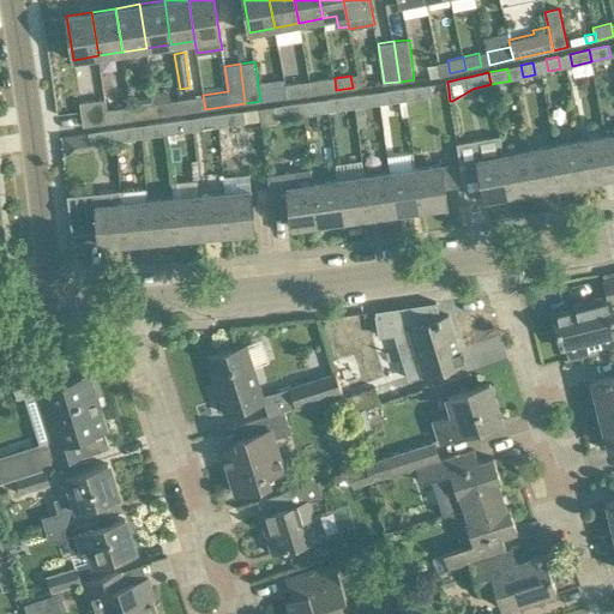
[(319,92),(336,90),(335,78),(317,79),(319,92)]
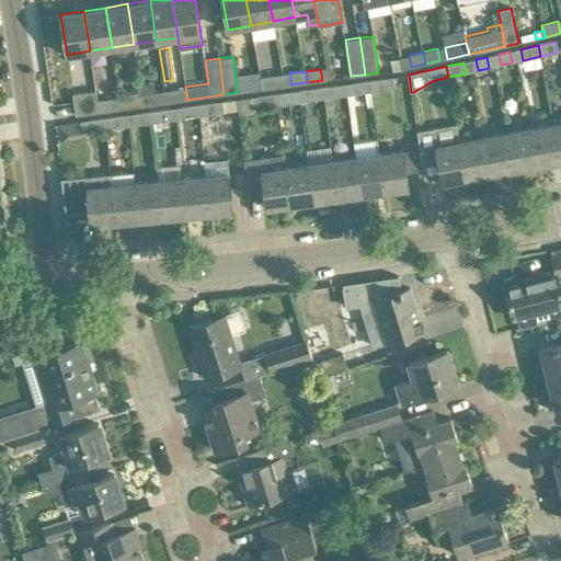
[(262,89),(278,87),(276,75),(260,77),(262,89)]
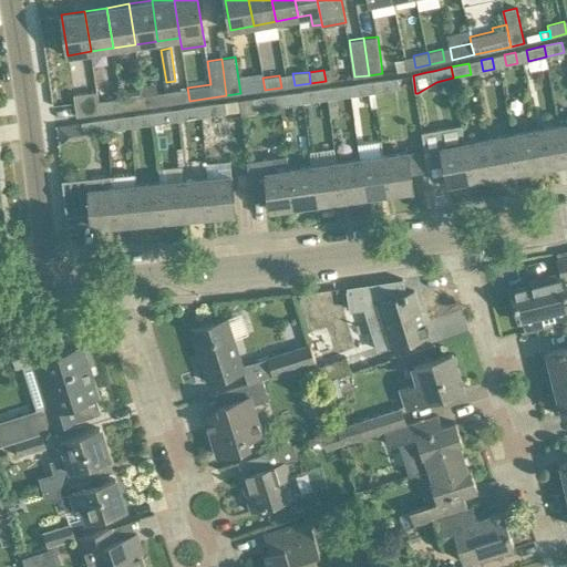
[(372,81),(374,93),(400,90),(398,78),(372,81)]
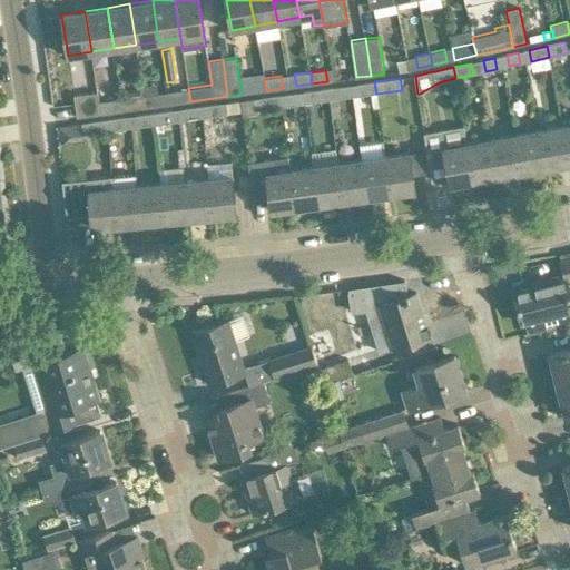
[(359,96),(376,94),(374,81),(357,85),(359,96)]
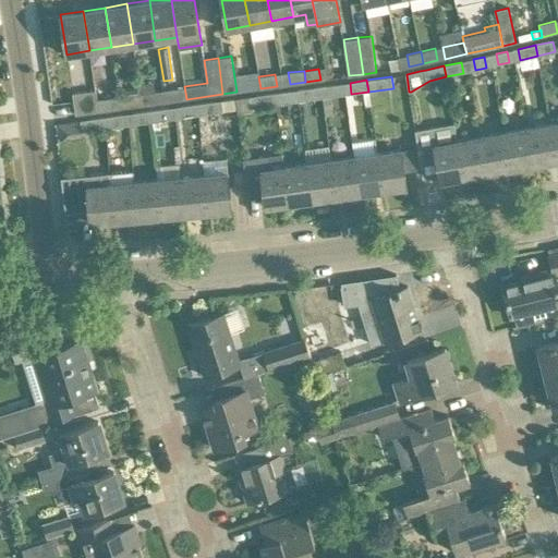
[(331,97),(339,96),(337,84),(320,87),(322,98),(331,97)]
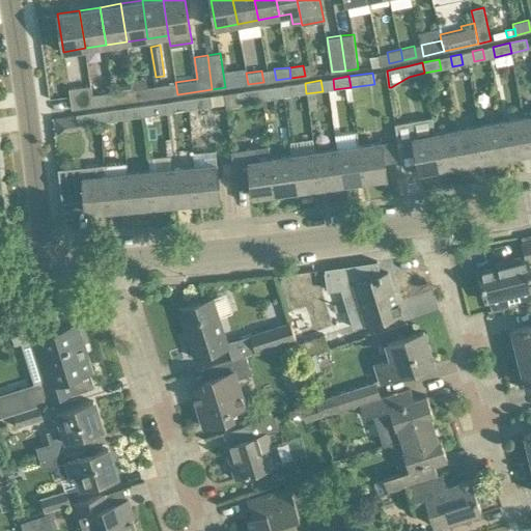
[(177,94),(175,82),(155,85),(157,98),(177,94)]
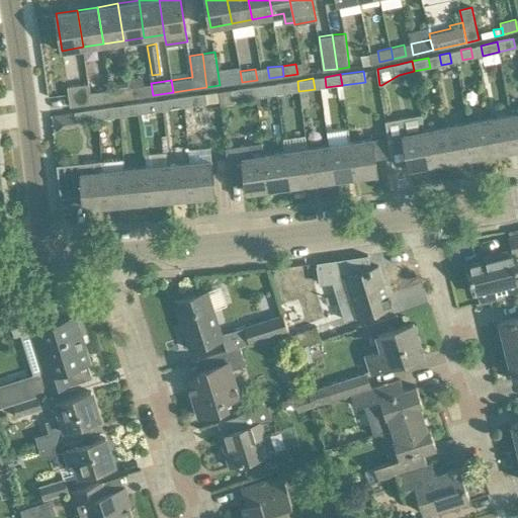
[(283,93),(298,91),(297,81),(281,83),(283,93)]
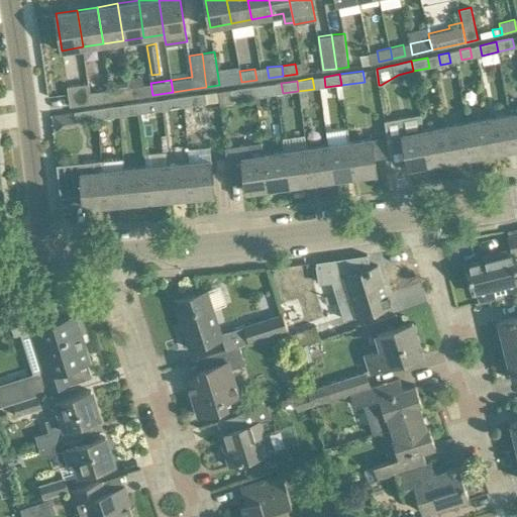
[(91,103),(90,92),(89,83),(67,87),(70,106),(91,103)]
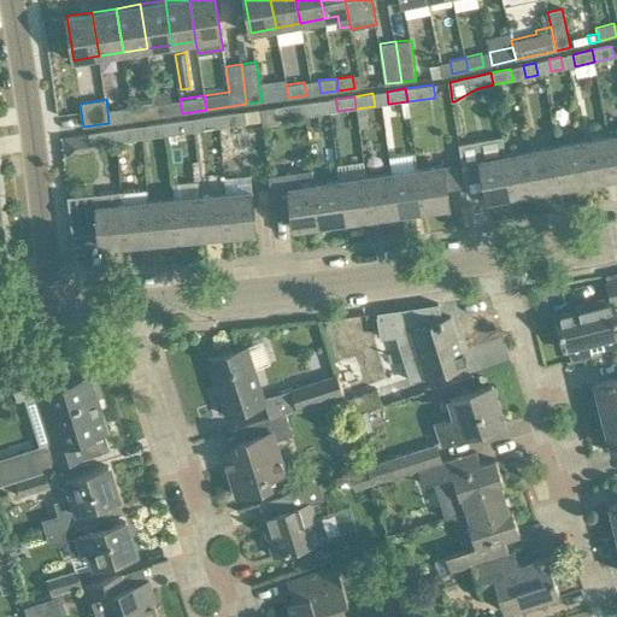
[(158,116),(174,115),(171,100),(156,103),(158,116)]
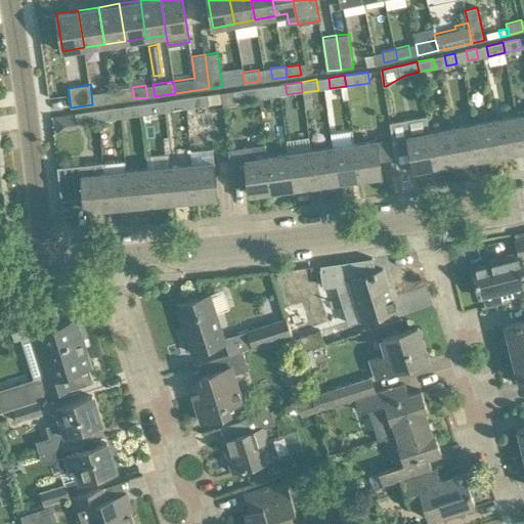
[(259,98),(274,96),(273,85),(257,88),(259,98)]
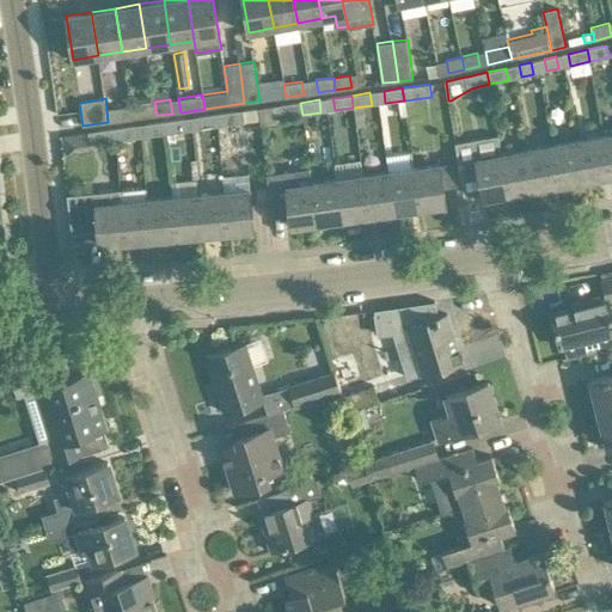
[(154,102),(130,105),(133,118),(157,115),(154,102)]
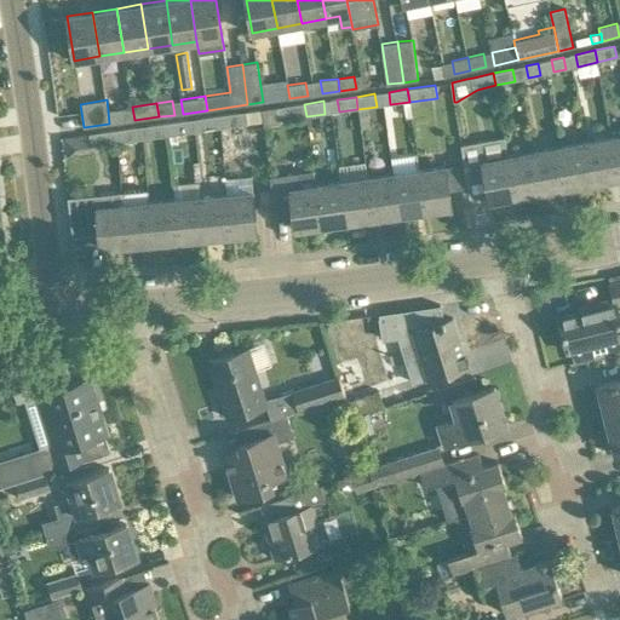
[(287,119),(306,116),(304,104),(285,107),(287,119)]
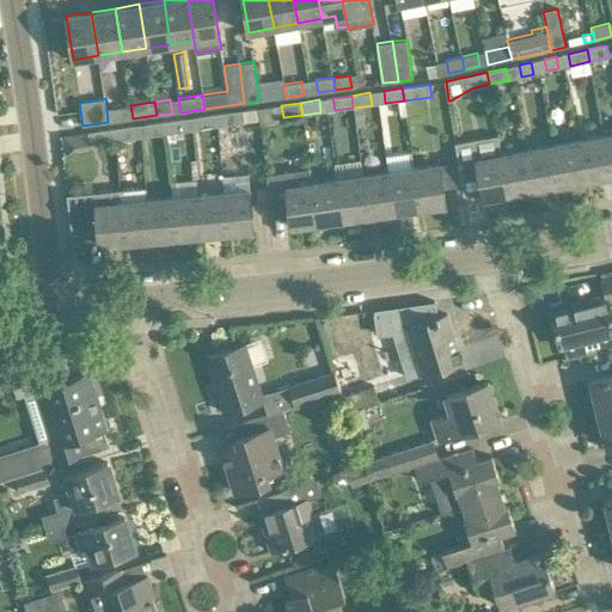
[(106,109),(108,122),(133,118),(130,105),(106,109)]
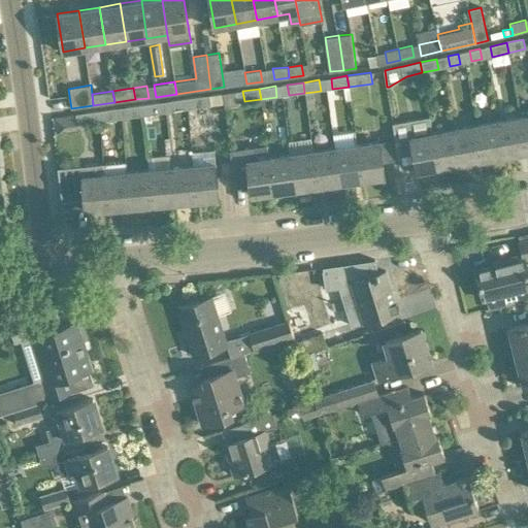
[(205,101),(204,96),(187,99),(189,108),(205,106),(205,101)]
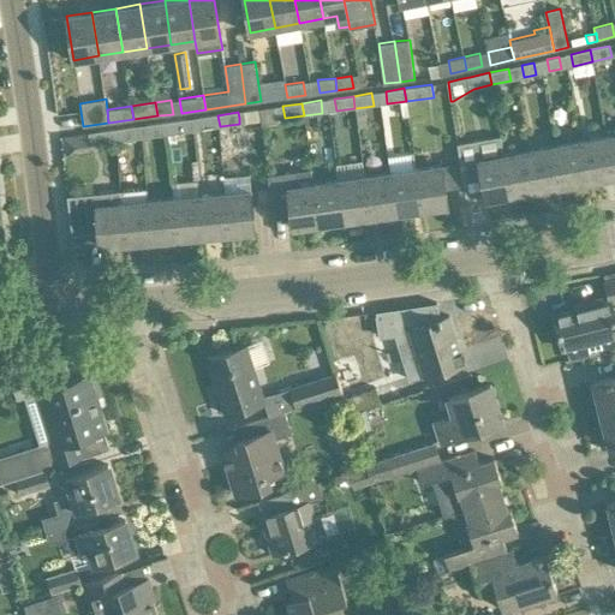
[(201,129),(220,126),(218,115),(198,118),(201,129)]
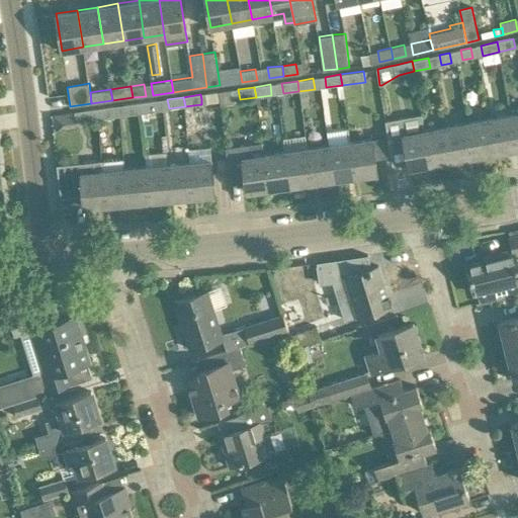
[(148,111),(158,110),(156,101),(141,103),(142,112),(143,119),(149,118),(148,111)]
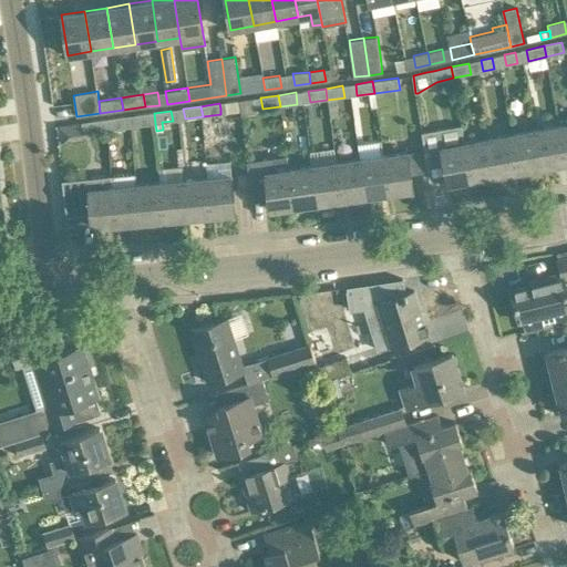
[(137,125),(155,123),(154,113),(135,115),(137,125)]
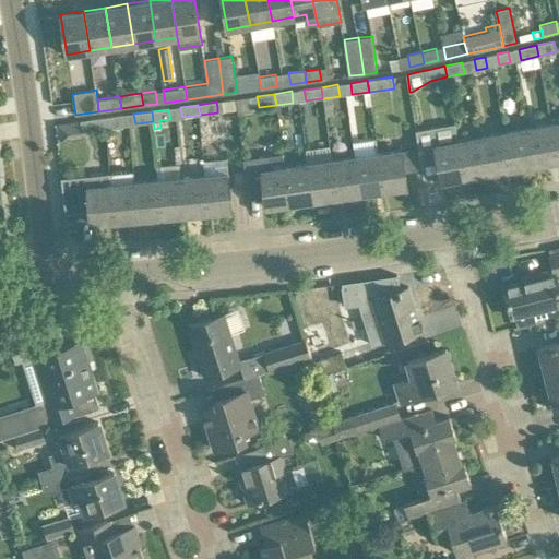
[(106,128),(123,126),(122,116),(105,118),(106,128)]
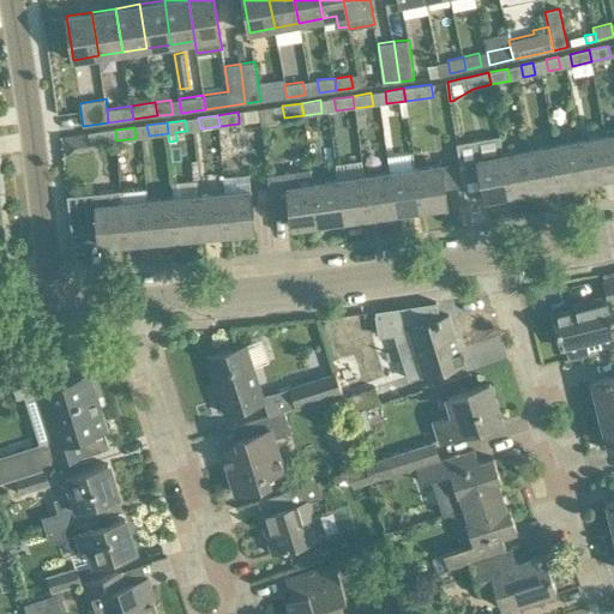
[(96,144),(116,140),(115,130),(95,132),(96,144)]
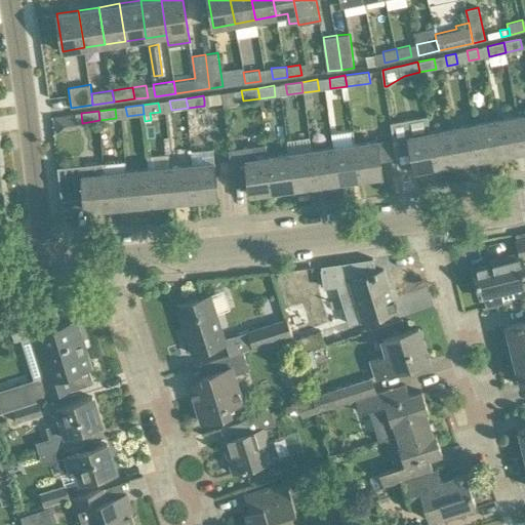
[(523,150),(517,116),(495,120),(501,154),(523,150)]
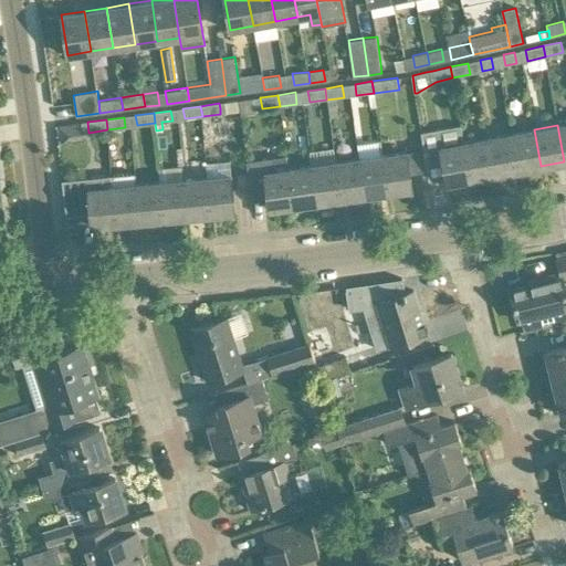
[(511,134),(517,170),(541,166),(534,129),(511,134)]
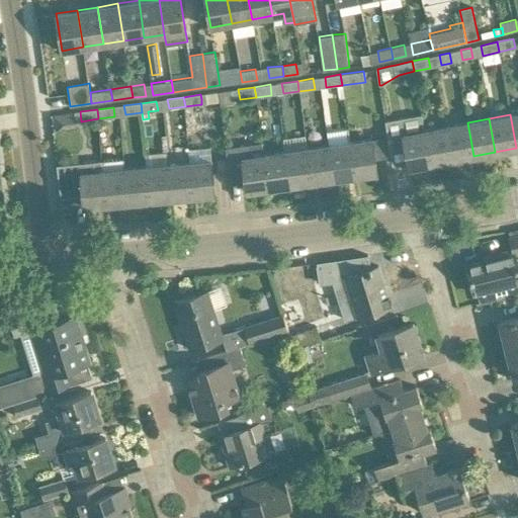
[(445,125),(452,160),(473,156),(467,122),(445,125)]
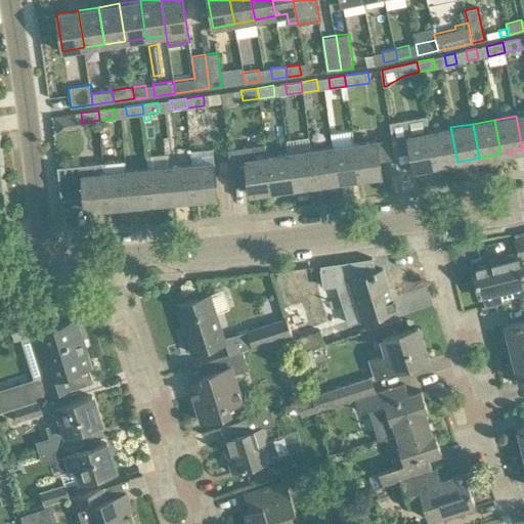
[(429,131),(435,166),(457,162),(450,127),(429,131)]
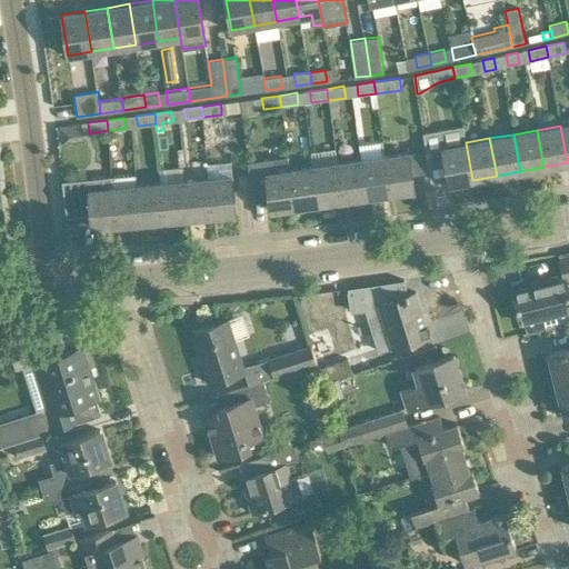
[(441,147),(445,162),(448,185),(472,180),(466,142),(441,147)]
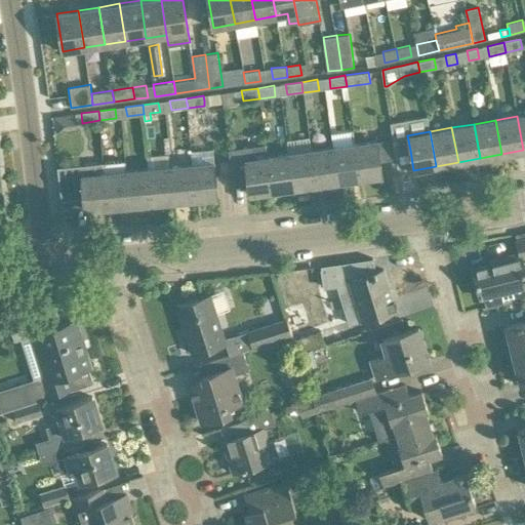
[(355,144),(360,177),(382,174),(379,154),(377,140),(355,144)]
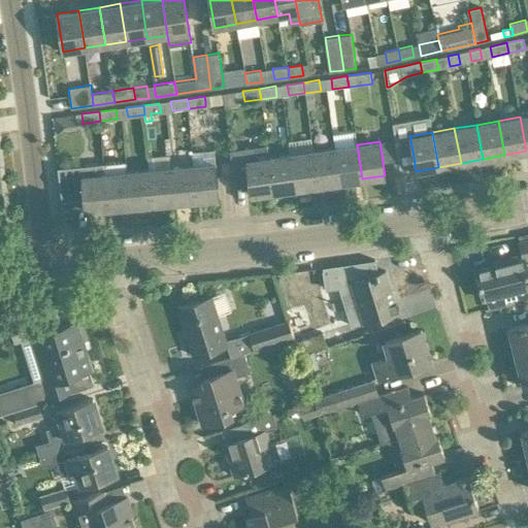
[(267,144),(244,147),(251,195),(273,192),(268,157),(267,144)]
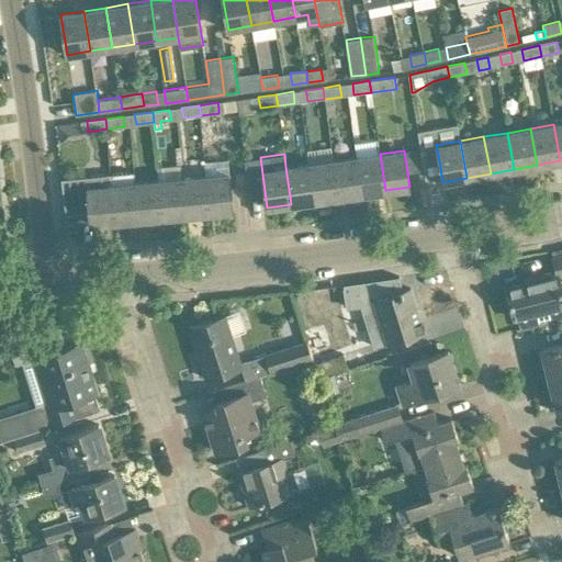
[(380,154),(356,157),(361,193),(385,190),(380,154)]
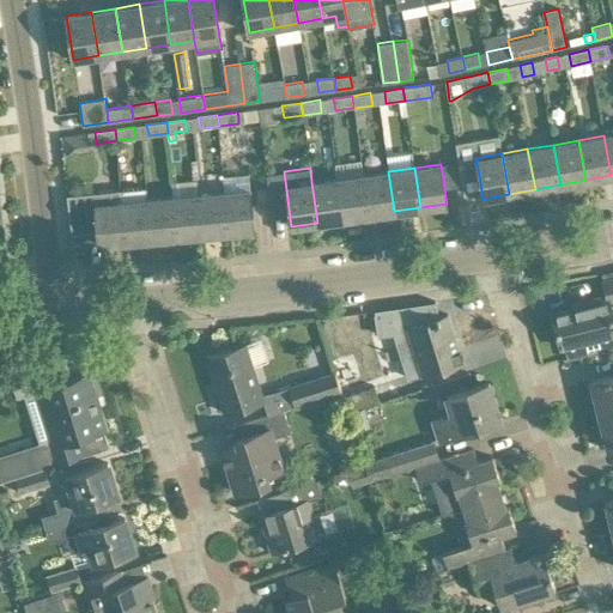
[(388,171),(363,175),(369,214),(394,211),(388,171)]
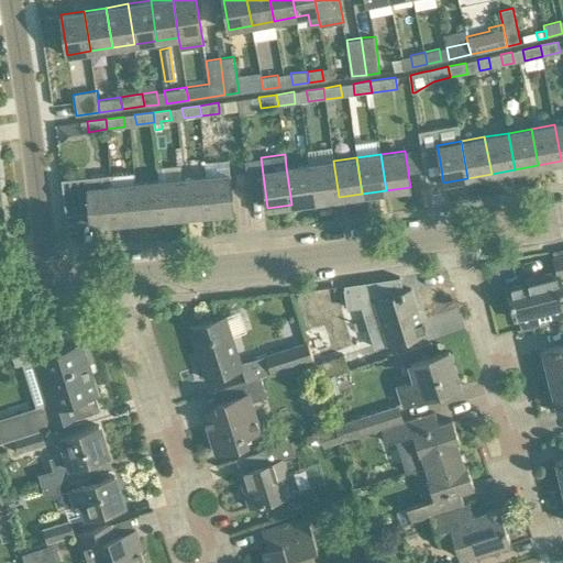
[(333,161),(310,164),(316,201),(339,197),(333,161)]
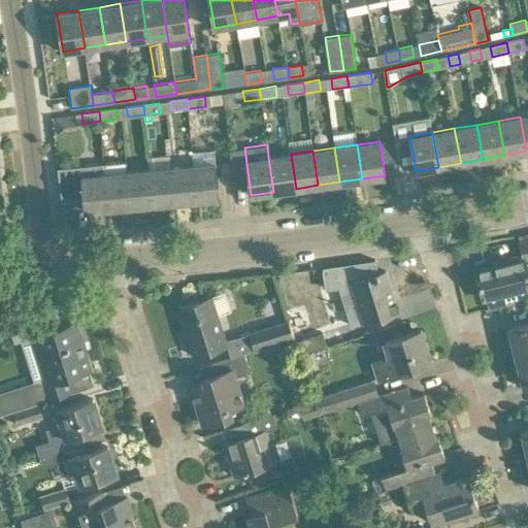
[(268,157),(273,192),(296,189),(291,154),(268,157)]
